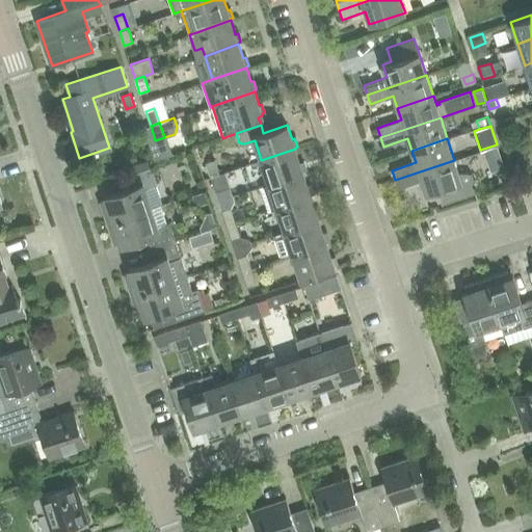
[(269,184),(303,173),(302,171),(306,170),(302,162),(300,162),(295,149),(261,160),(269,184)]
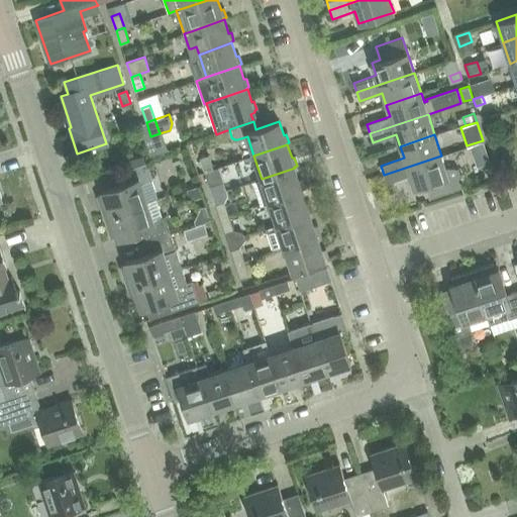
[(141,154),(126,160),(129,169),(144,164),(141,154)]
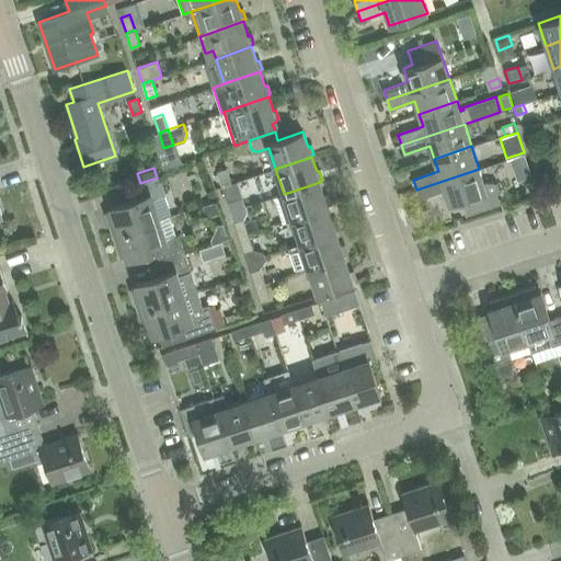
[(222,186),(231,183),(226,169),(217,171),(222,186)]
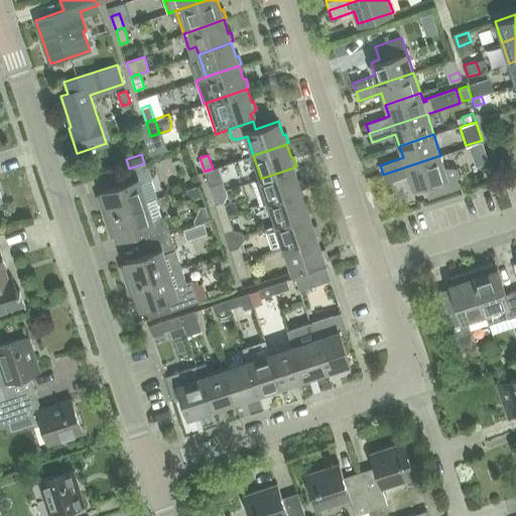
[(458,167),(444,167),(440,155),(383,174),(386,183),(409,175),(413,188),(427,183),(431,196),(428,197),(429,198),(464,186),(458,167)]
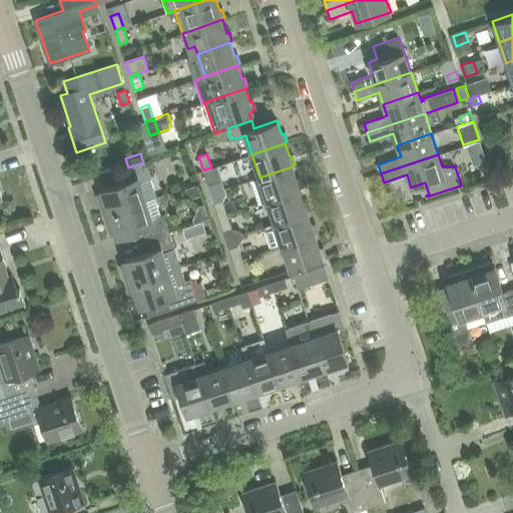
[(103,214),(145,200),(139,182),(151,178),(145,161),(143,162),(128,167),(122,168),(126,180),(100,189),(101,192),(96,194),(103,214)]
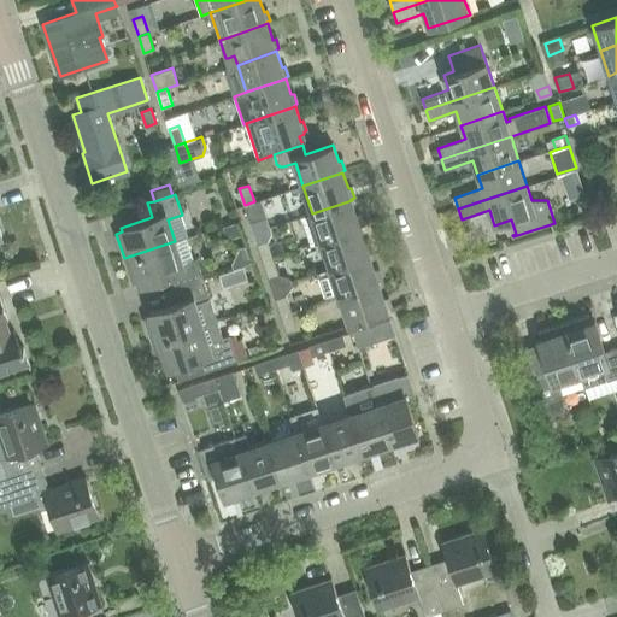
[(254,201),(245,205),(250,222),(266,217),(262,200),(254,201)]
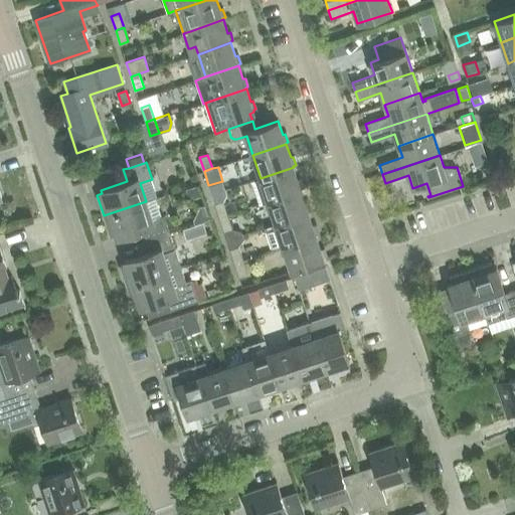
[(256,205),(268,201),(301,190),(301,188),(303,188),(301,179),(298,180),(294,167),(261,178),(248,182),(256,205)]
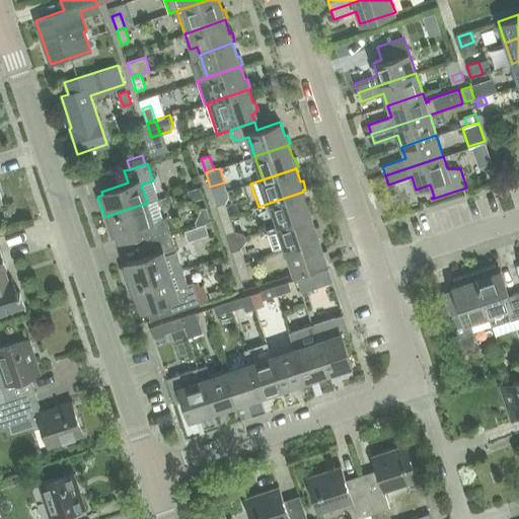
[(200,187),(188,191),(192,201),(203,197),(200,187)]
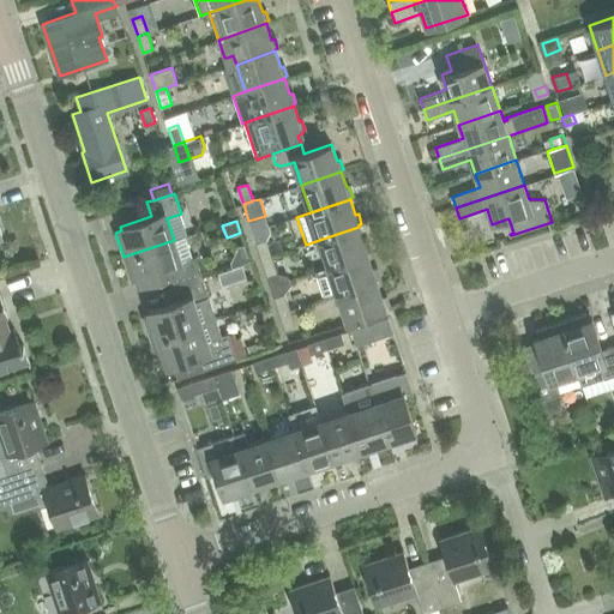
[(329,268),(368,254),(368,252),(371,251),(367,241),(365,242),(359,227),(319,240),(329,268)]
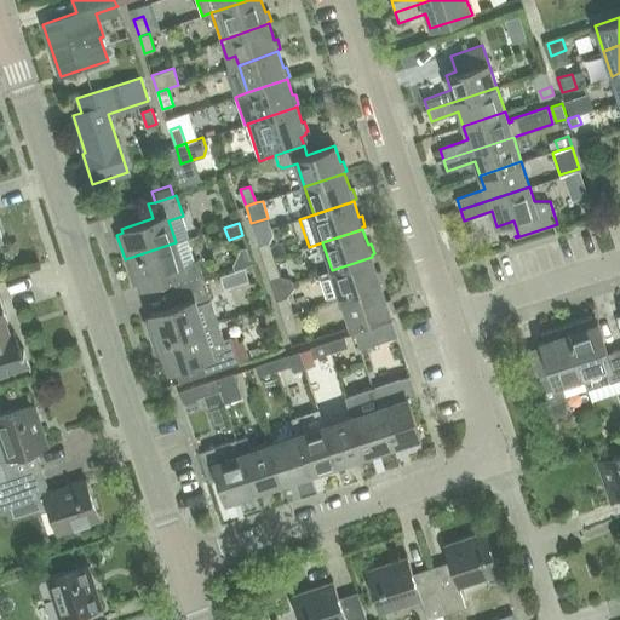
[(172,276),(177,290),(204,280),(197,259),(183,264),(176,242),(125,259),(133,283),(139,282),(141,286),(172,276)]
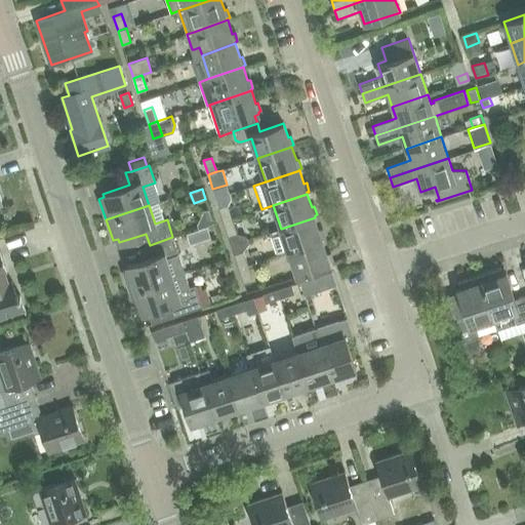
[(224,221),(232,218),(228,205),(218,207),(224,221)]
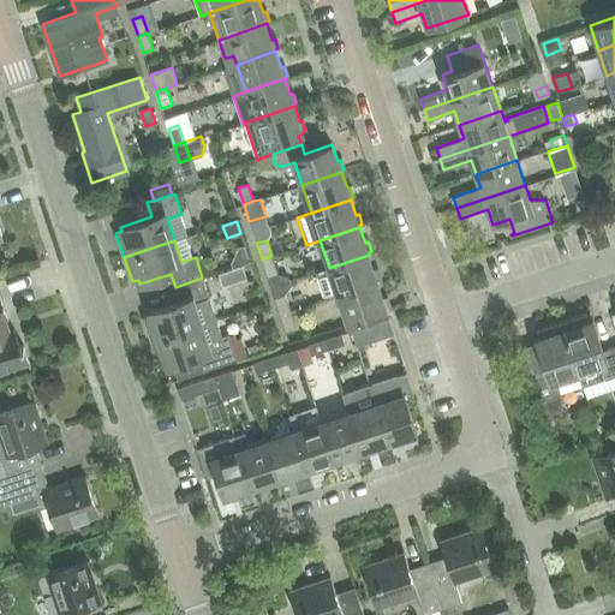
[(316,272),(324,299),(339,294),(378,281),(377,280),(380,279),(377,269),(374,270),(369,255),(329,268),(316,272)]
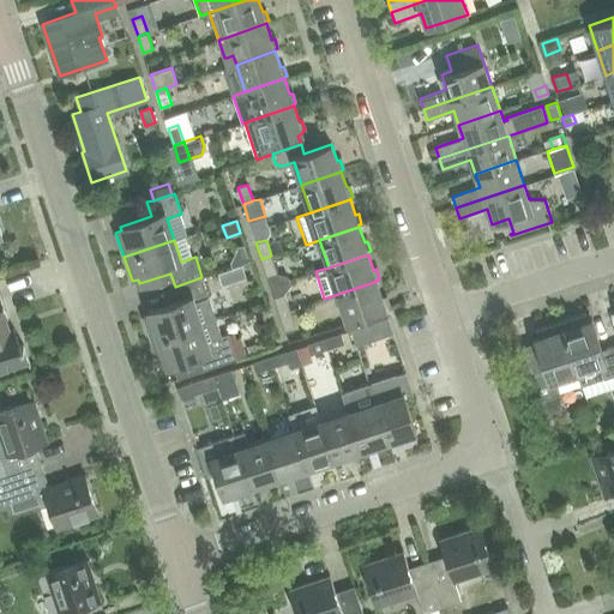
[(271,256),(262,259),(268,276),(277,272),(271,256)]
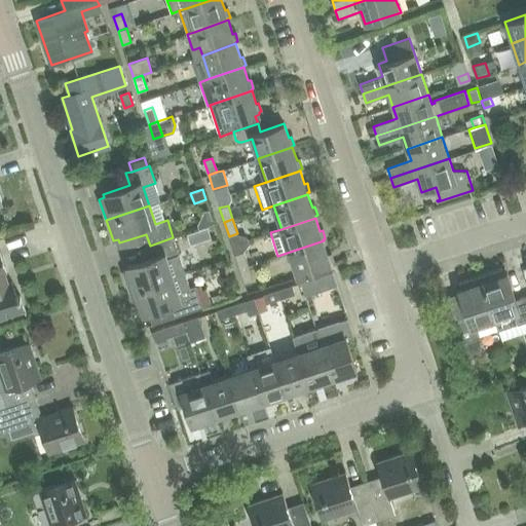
[(208,227),(197,230),(200,236),(204,239),(211,237),(208,227)]
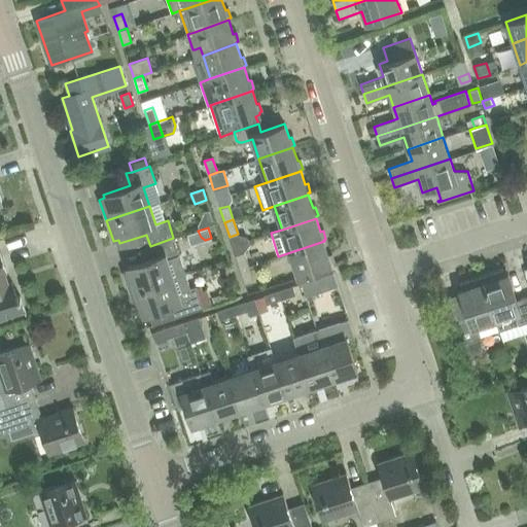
[(130,292),(173,278),(185,274),(173,238),(150,246),(153,257),(127,266),(129,270),(124,272),(130,292)]
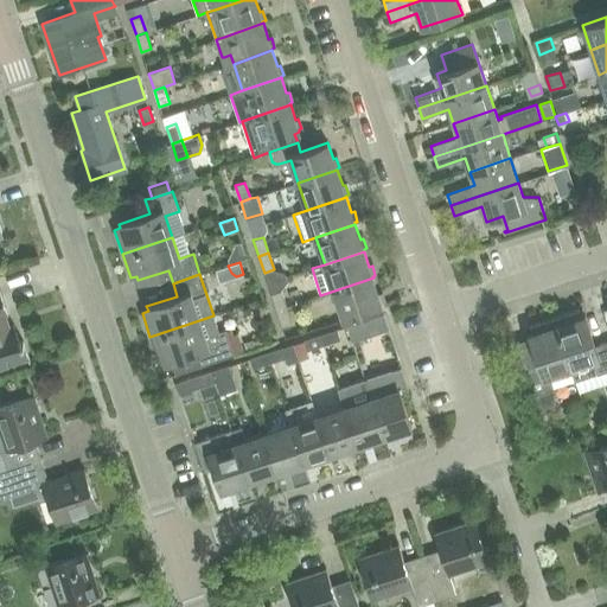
[(334,291),(344,319),(382,306),(382,304),(384,302),(381,293),(378,294),(374,278),(334,291)]
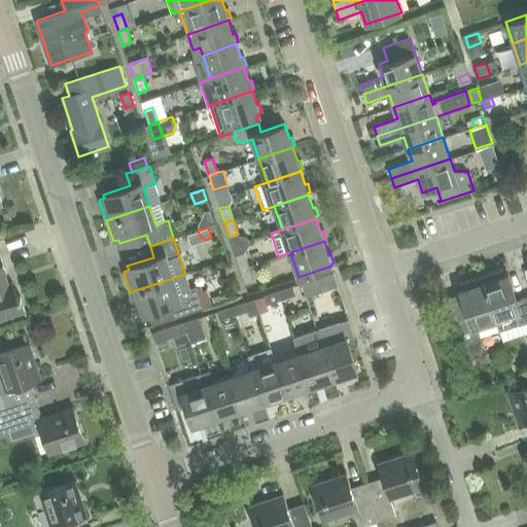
[(240,269),(248,267),(244,252),(235,254),(240,269)]
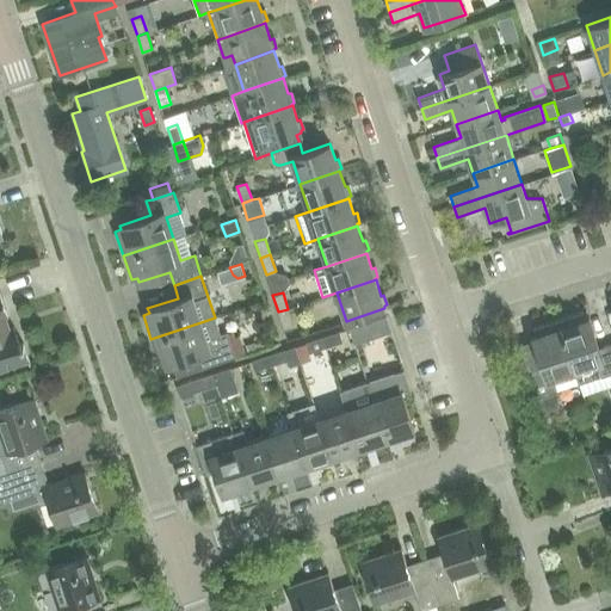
[(0,294),(0,370),(29,362),(23,343),(19,344),(13,327),(11,327),(0,294)]
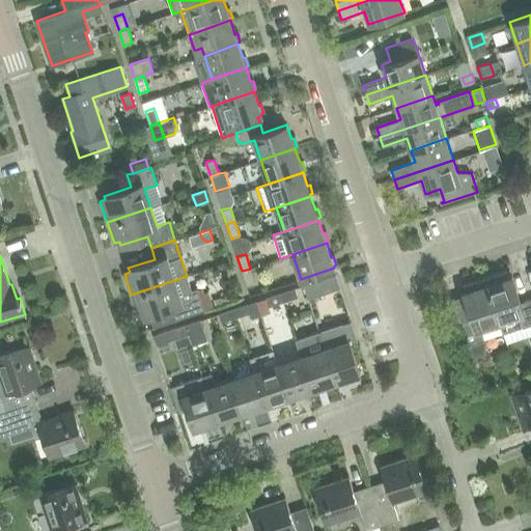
[(250,269),(242,271),(247,285),(255,283),(250,269)]
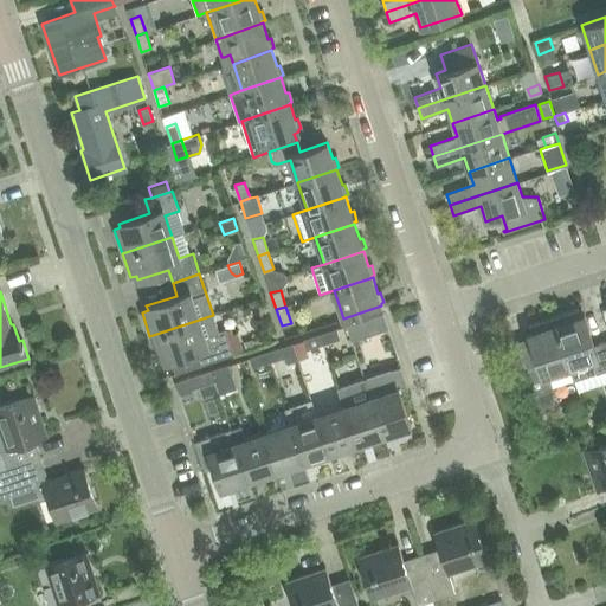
[(556,323),(571,368),(574,380),(595,373),(597,375),(605,371),(605,341),(594,346),(584,314),(556,323)]
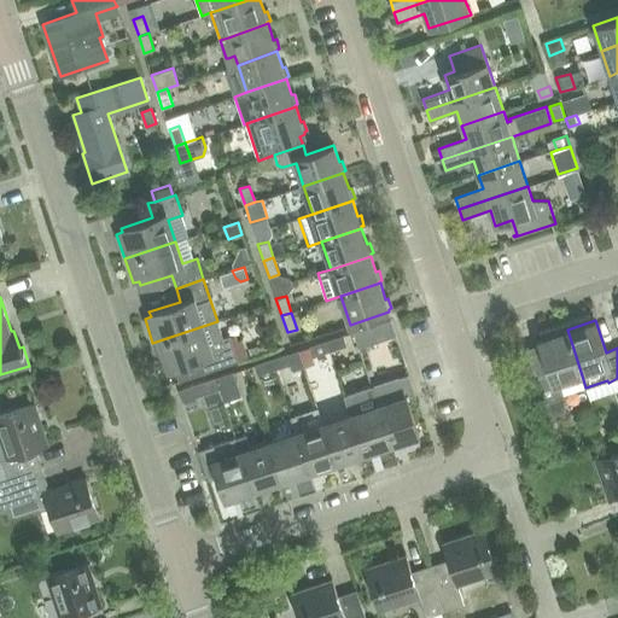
[(204,373),(232,363),(239,361),(231,336),(223,338),(217,321),(203,326),(152,343),(161,367),(167,365),(168,369),(199,359),(204,373)]
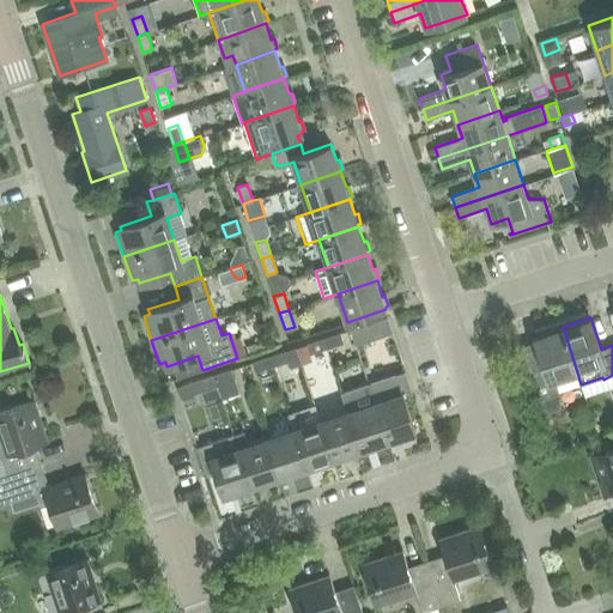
[(368,323),(351,329),(354,339),(371,333),(368,323)]
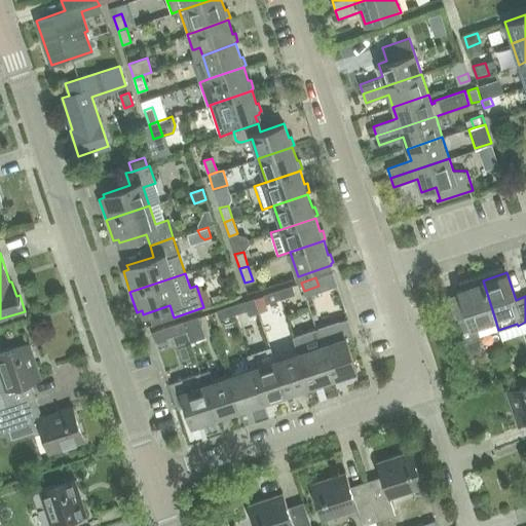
[(483,280),(458,289),(466,315),(455,320),(463,343),(481,337),(477,326),(495,320),(483,280)]
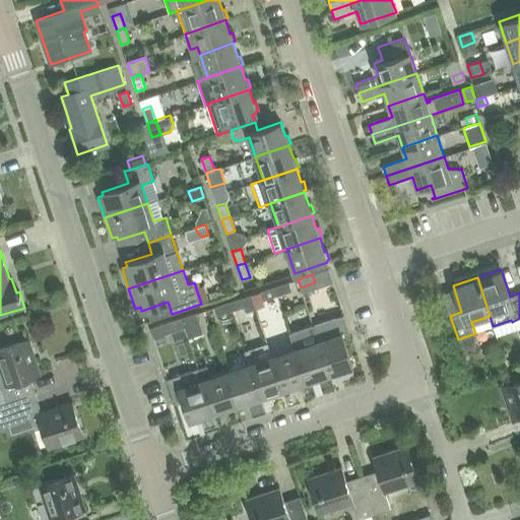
[(274,286),(277,296),(291,290),(288,282),(274,286)]
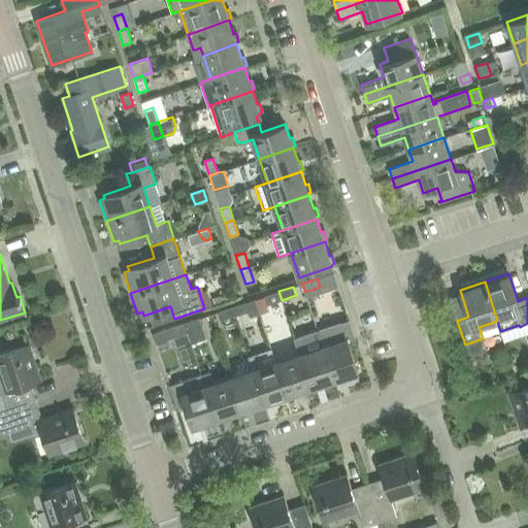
[(282,300),(278,291),(264,296),(267,304),(282,300)]
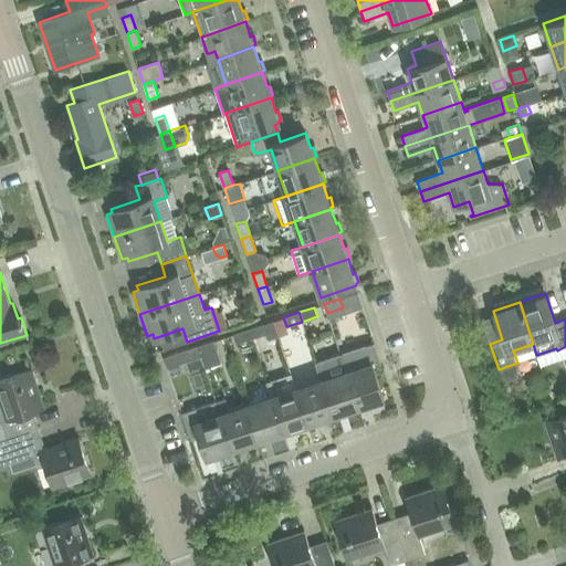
[(248,328),(251,338),(266,333),(269,337),(278,334),(273,321),(248,328)]
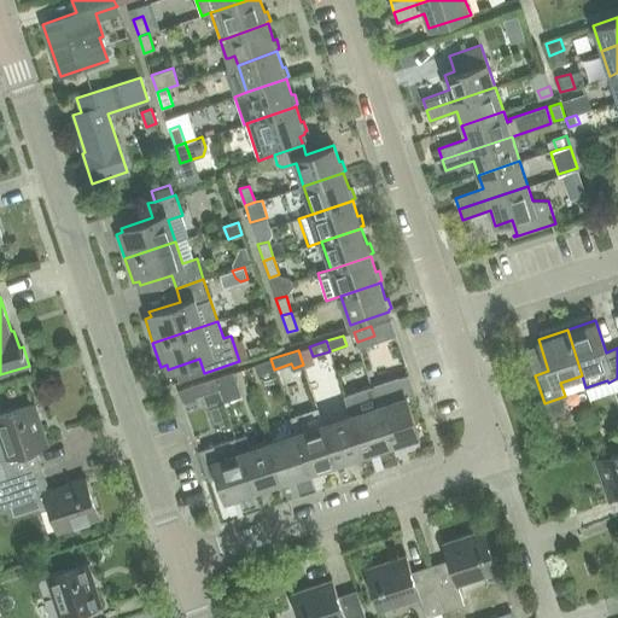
[(274,369),(270,359),(255,365),(257,374),(274,369)]
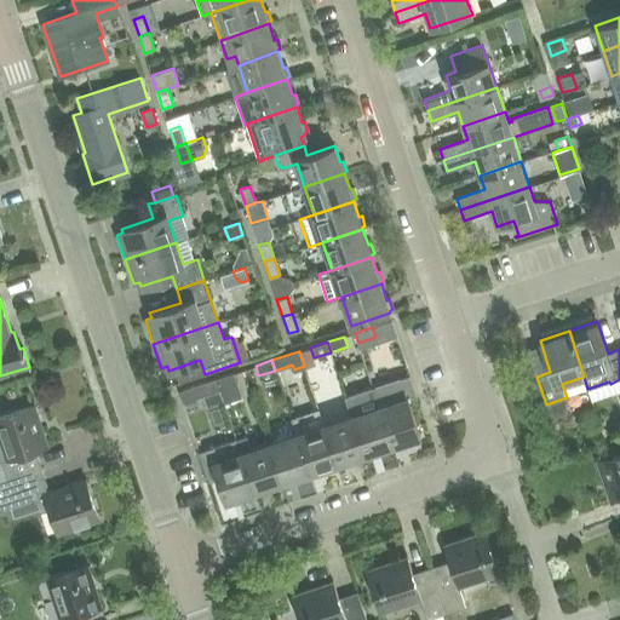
[(70,401),(61,366),(39,372),(49,407),(70,401)]
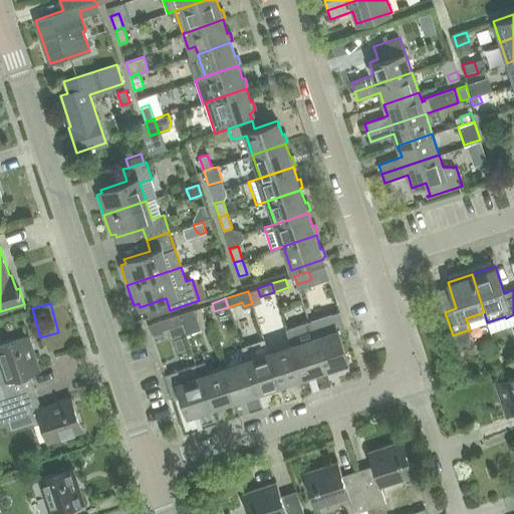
[(180,314),(183,322),(187,333),(201,329),(194,309),(180,314)]
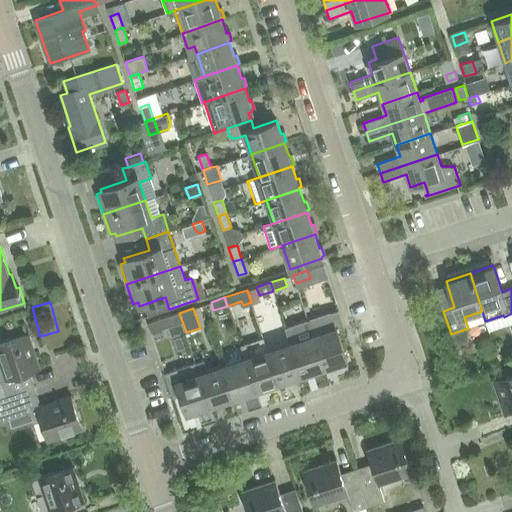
[(182,321),(179,313),(165,317),(168,326),(182,321)]
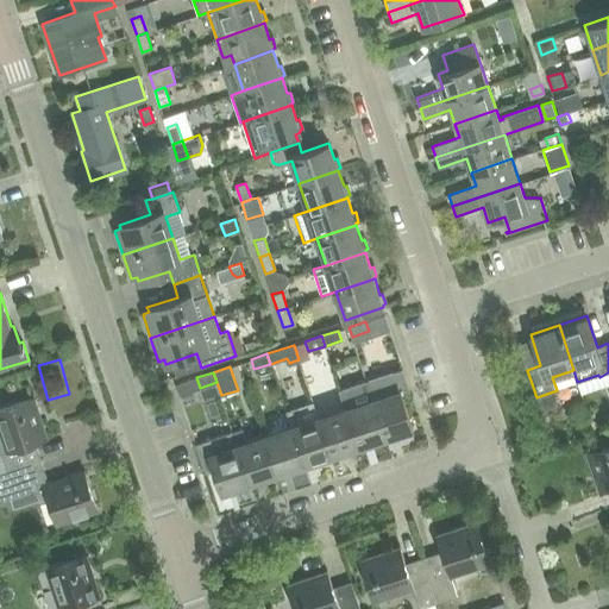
[(382,382),(377,383),(368,385),(372,399),(385,438),(387,437),(388,440),(397,437),(396,434),(413,428),(400,389),(385,394),(382,382)]
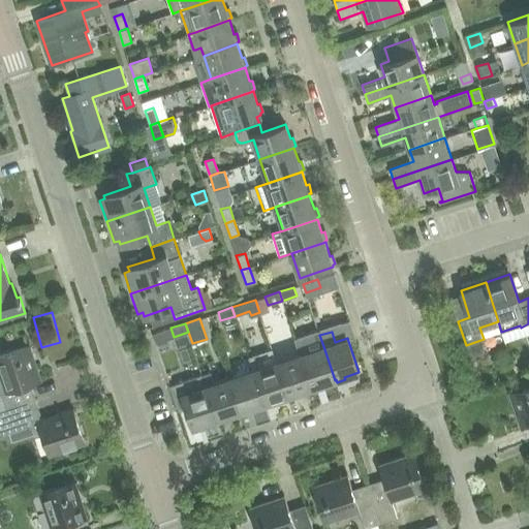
[(481,340),(466,345),(470,356),(486,351),(481,340)]
